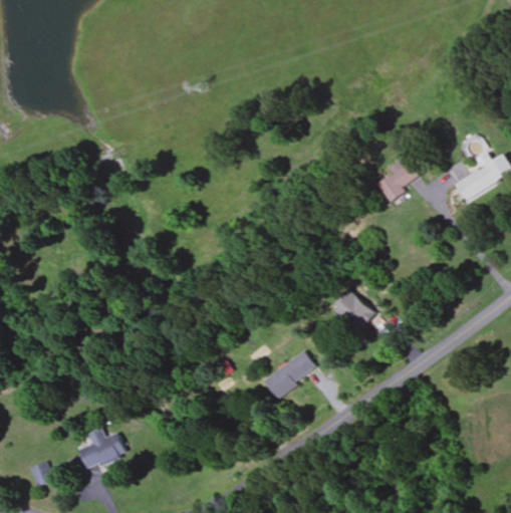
[(481,169),(456,182),(464,199),(510,174),(510,166),(504,154),(491,161),(487,154),(476,159),(481,169)]
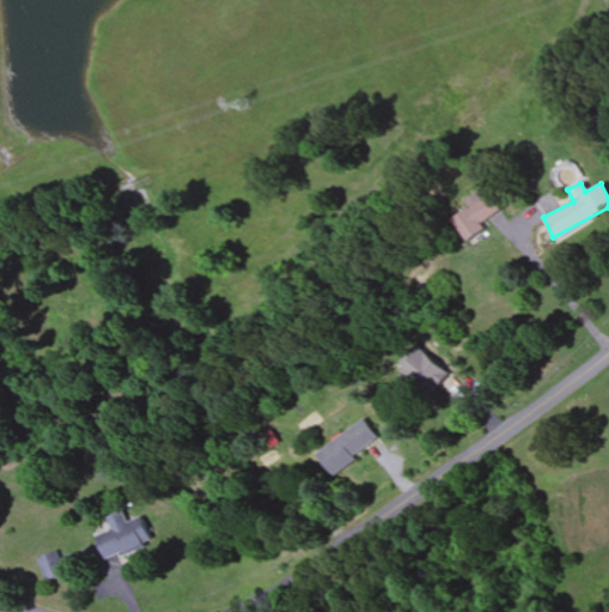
[(394,365),(427,397),(446,376),(413,344),(394,365)]
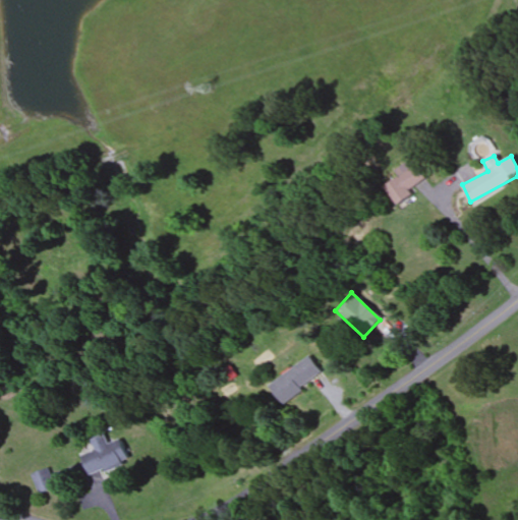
[(321,371),(306,355),(267,388),(281,404),(321,371)]
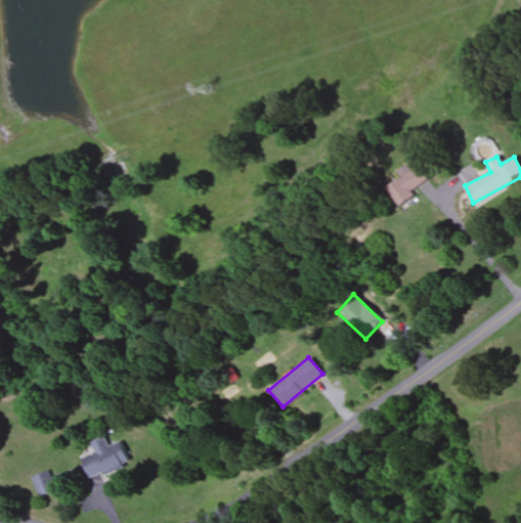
[(81,456),(87,477),(128,465),(121,442),(106,446),(103,436),(89,441),(93,453),(81,456)]
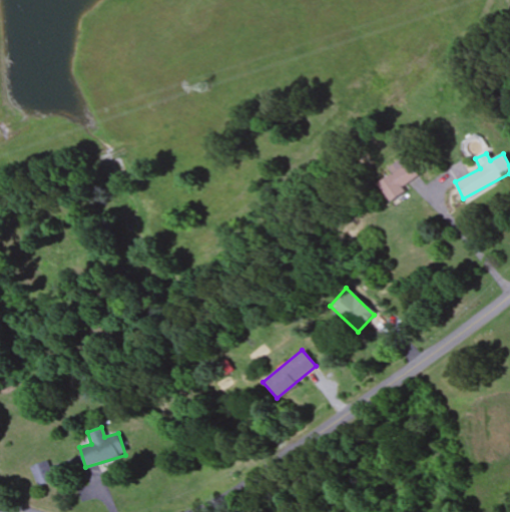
[(37,486),(52,479),(44,461),(29,468),(37,486)]
